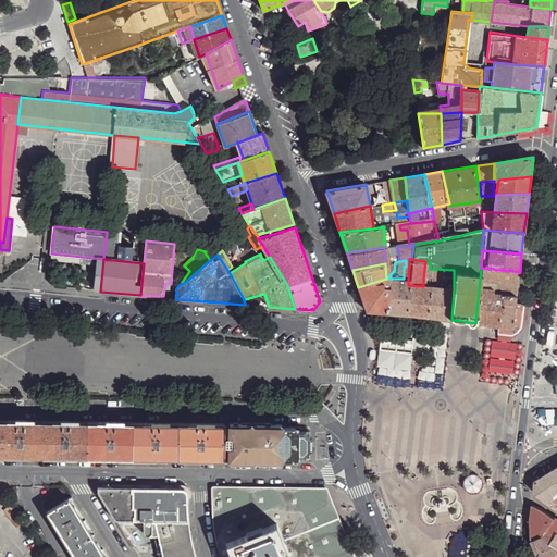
[(481,268),(479,291),(493,292),(492,294),(503,296),(517,297),(520,272),(481,268)]
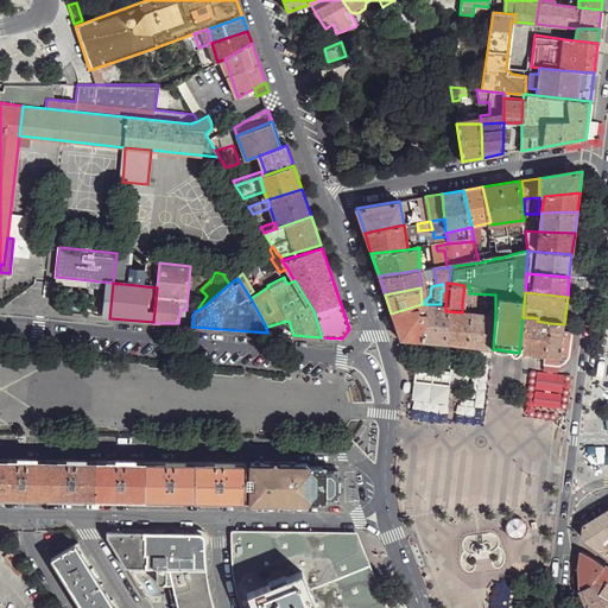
[(468,306),(468,314),(476,315),(477,305),(495,305),(495,295),(469,293),(468,303),(468,306)]
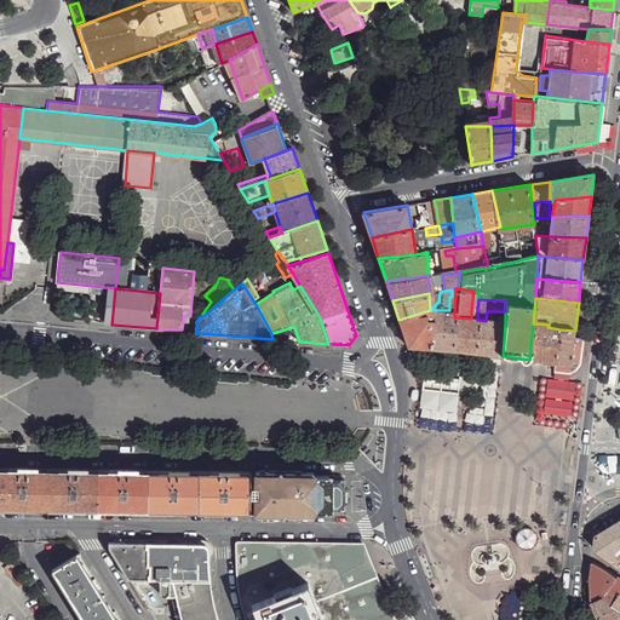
[(399,320),(408,346),(432,349),(430,310),(399,320)]
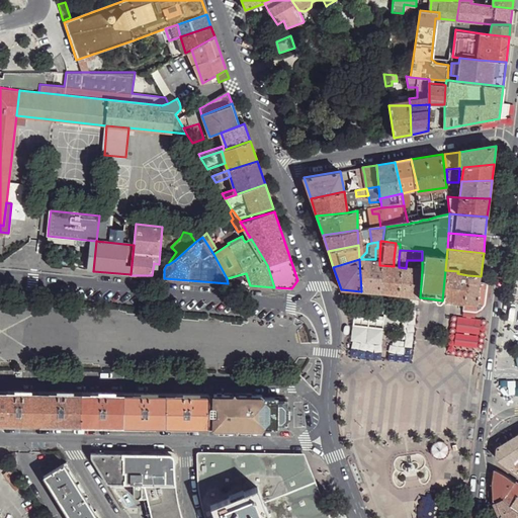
[(359,259),(361,291),(378,293),(379,265),(379,260),(375,259),(359,259)]
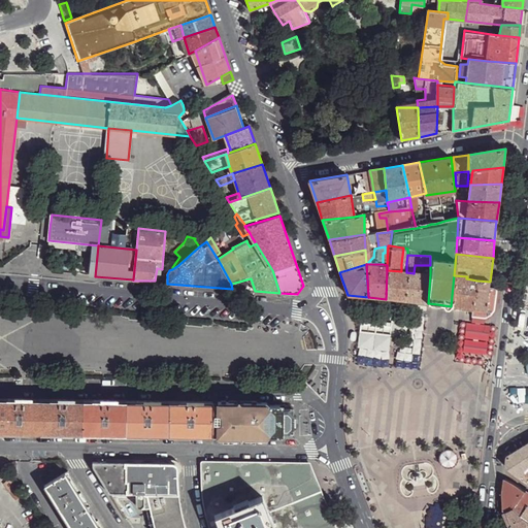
[(387,270),(386,299),(405,301),(406,272),(404,272),(401,271),(387,270)]
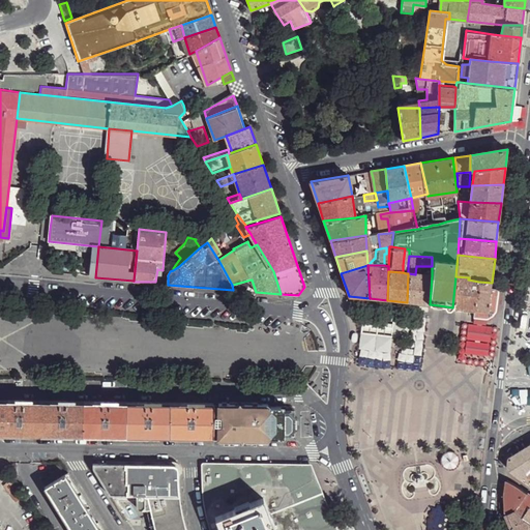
[(408,273),(407,302),(430,304),(432,275),(415,274),(408,273)]
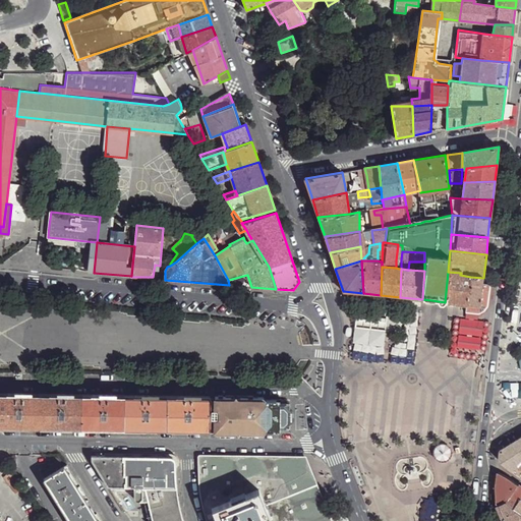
[(448,272),(445,302),(467,304),(470,277),(460,275),(461,273),(448,272)]
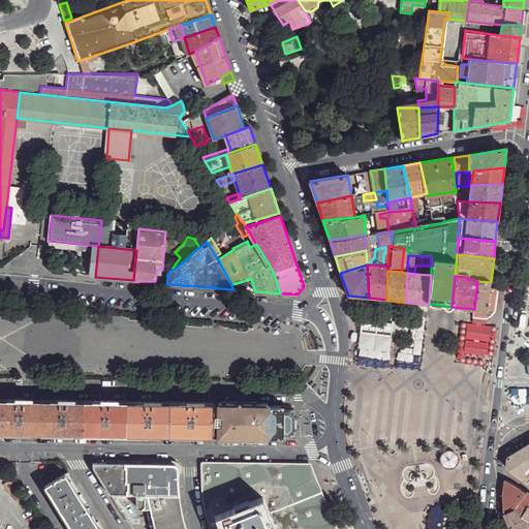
[(236,283),(238,289),(243,289),(247,287),(248,282),(247,280),(236,283)]
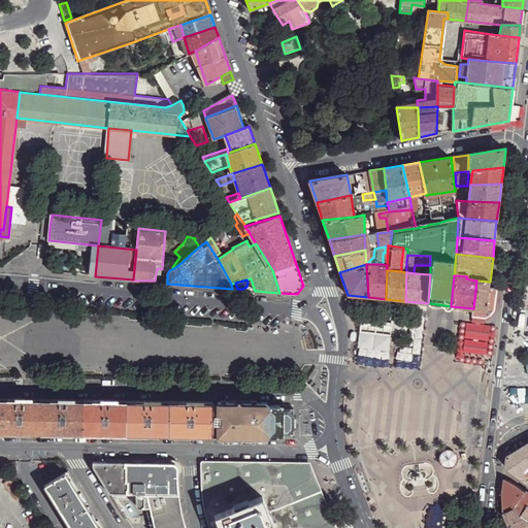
[(476,281),(473,308),(487,309),(489,287),(490,282),(476,281)]
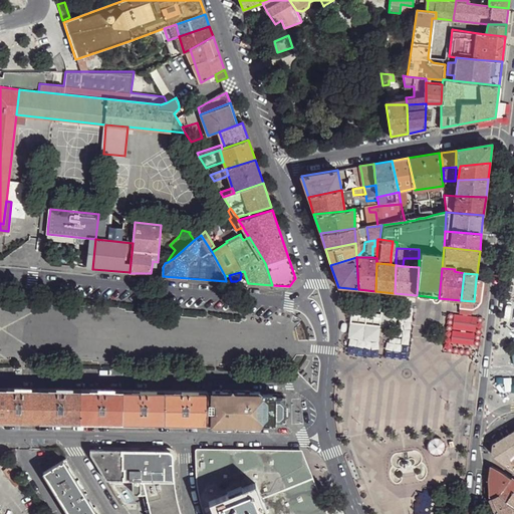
[(461,300),(460,307),(473,309),(478,306),(481,302),(484,281),(476,279),(474,301),(461,300)]
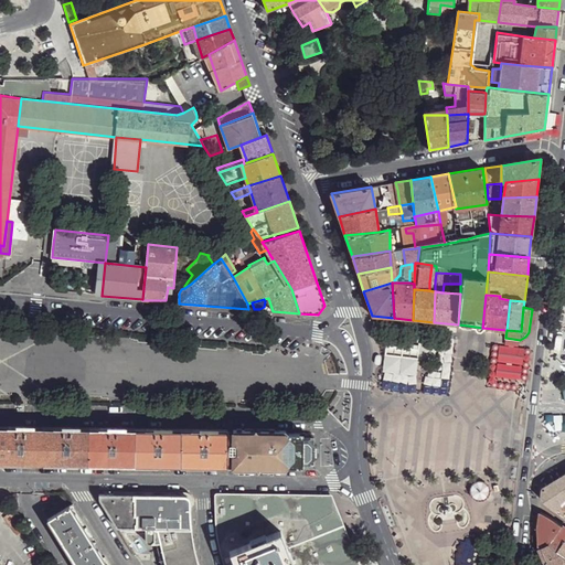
[(0,428),(0,461),(43,462),(44,429),(0,428)]
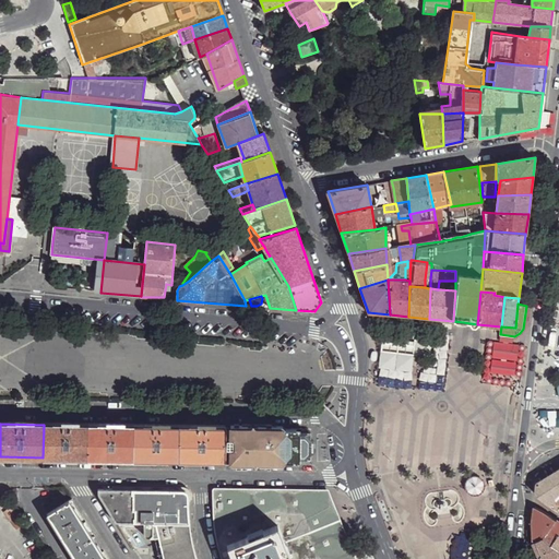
[(44,425),(43,458),(87,459),(88,425),(44,425)]
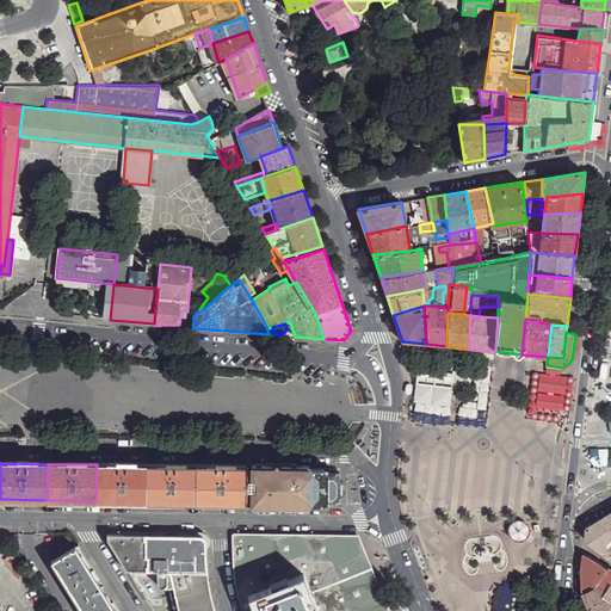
[(97,464),(96,501),(146,503),(147,466),(97,464)]
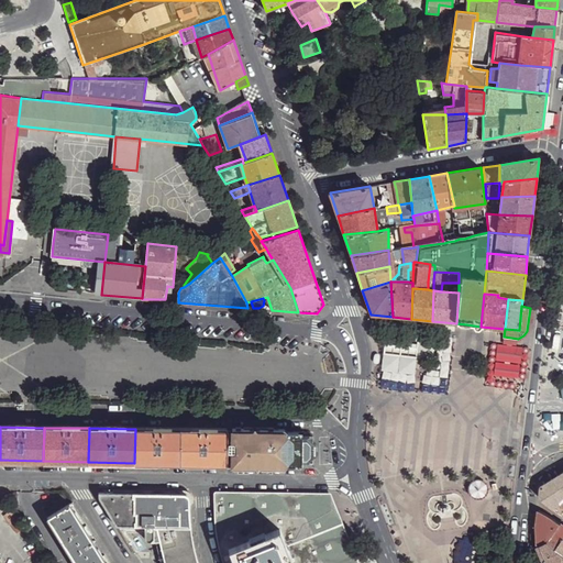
[(135,429),(134,463),(179,463),(179,430),(135,429)]
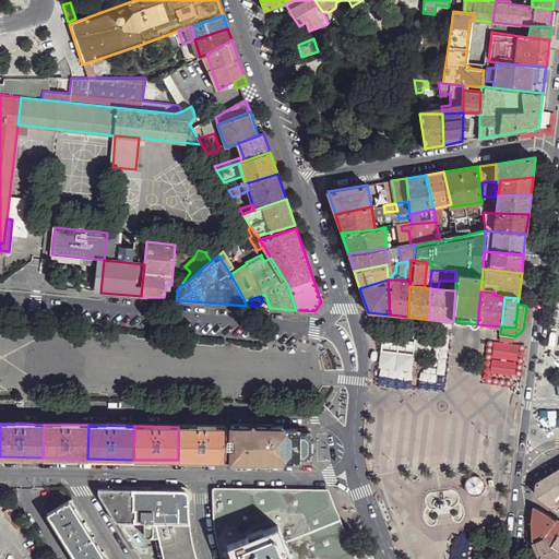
[(178,427),(178,460),(225,461),(225,427),(178,427)]
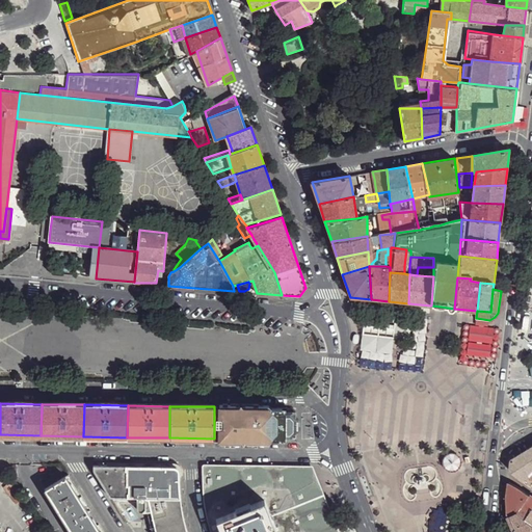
[(214,406),(214,439),(288,440),(288,435),(293,436),(293,413),(288,413),(288,408),(214,406)]
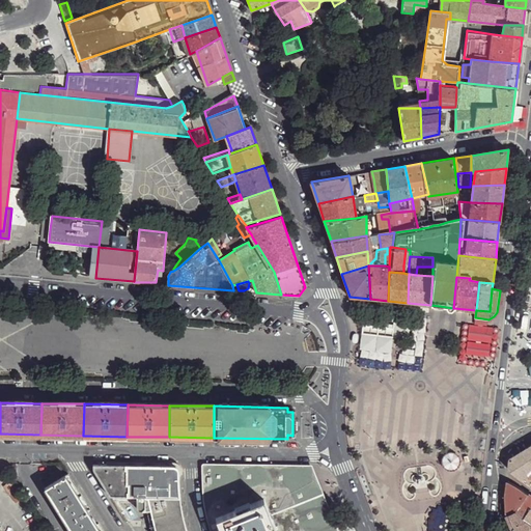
[(530,446),(521,452),(511,457),(511,460),(530,475),(530,446)]
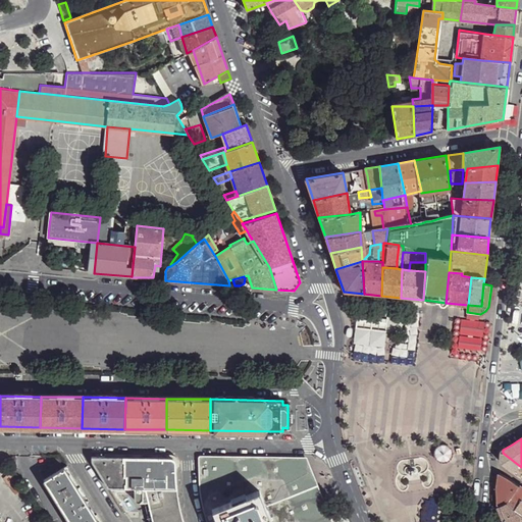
[(521,467),(503,453),(502,462),(521,476),(521,467)]
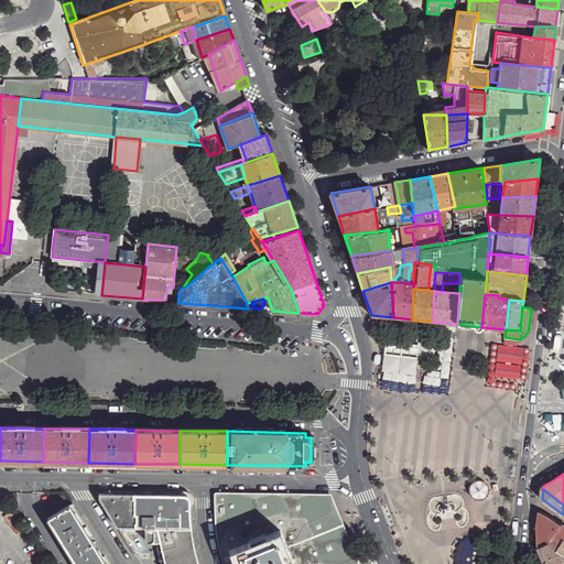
[(99,498),(117,527),(143,527),(192,528),(191,518),(191,509),(192,508),(191,502),(191,499),(188,496),(185,495),(110,494),(109,495),(99,494),(99,498)]
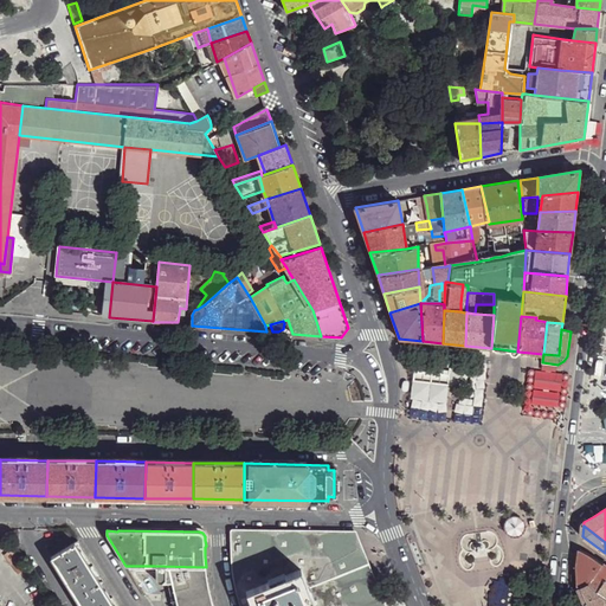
[(348,534),(233,532),(234,558),(234,569),(238,588),(242,600),(243,605),(381,605),(355,539),(348,534)]
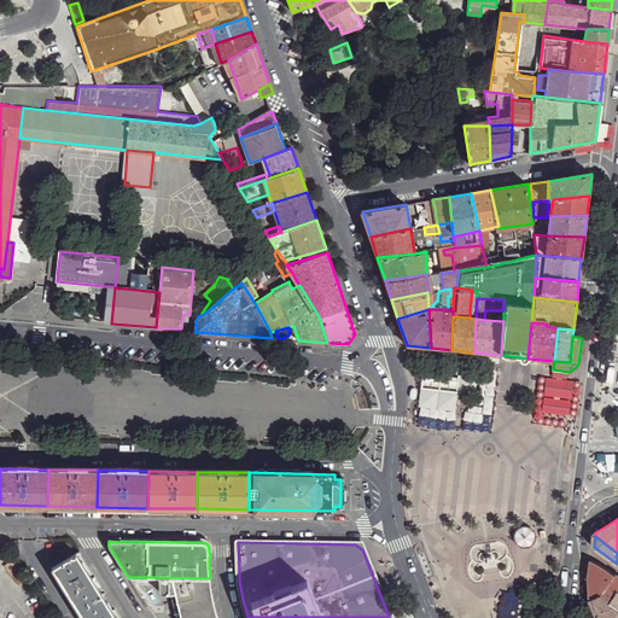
[(120,617),(80,552),(52,569),(82,617),(120,617)]
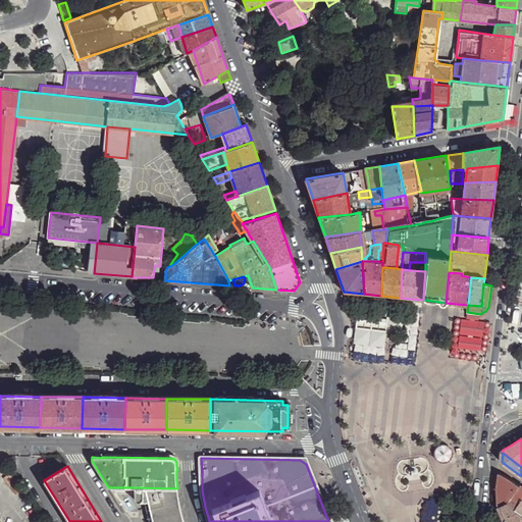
[(521,484),(516,480),(501,473),(499,490),(500,507),(510,502),(516,509),(521,500),(521,484)]
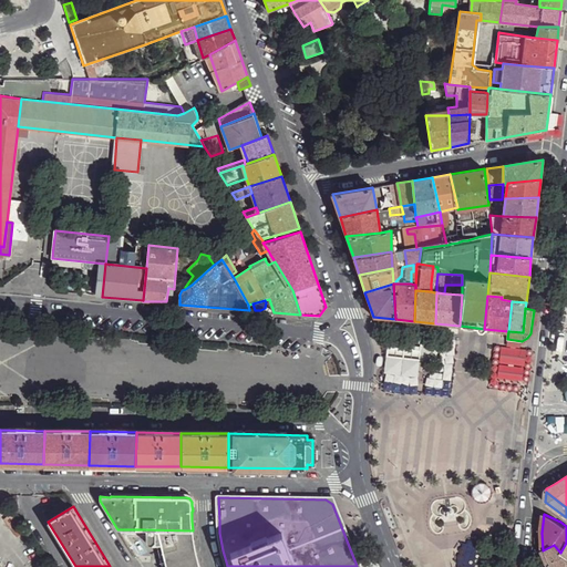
[(144,529),(144,544),(147,545),(158,545),(164,566),(199,566),(197,557),(194,542),(193,531),(144,529)]
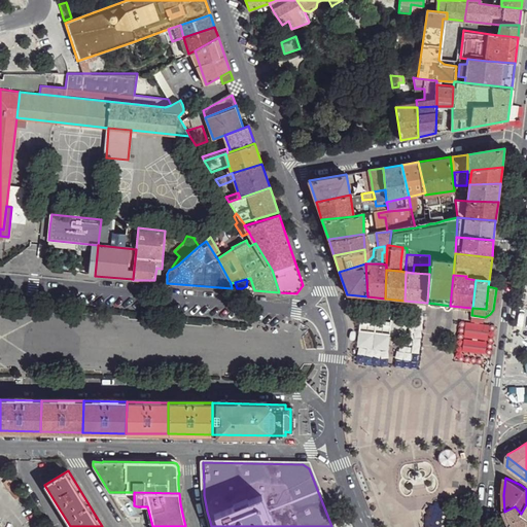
[(515,506),(504,512),(508,523),(511,524),(510,526),(526,526),(526,518),(521,514),(515,506)]
